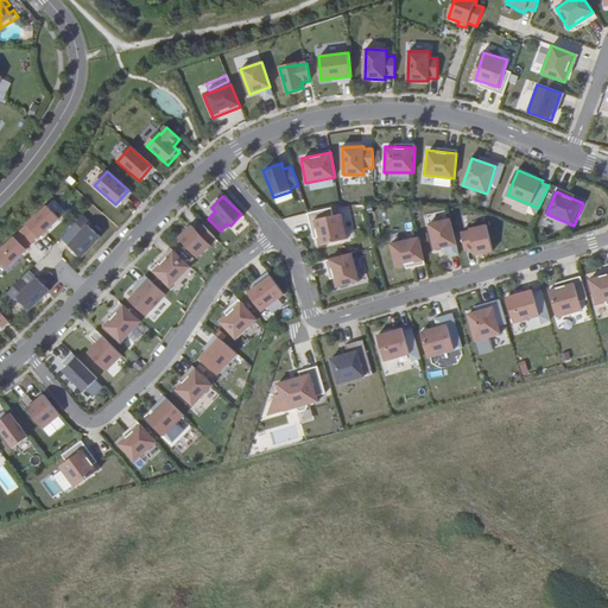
[(25,233),(24,235),(33,245),(40,238),(43,239),(62,219),(51,207),(25,233)]
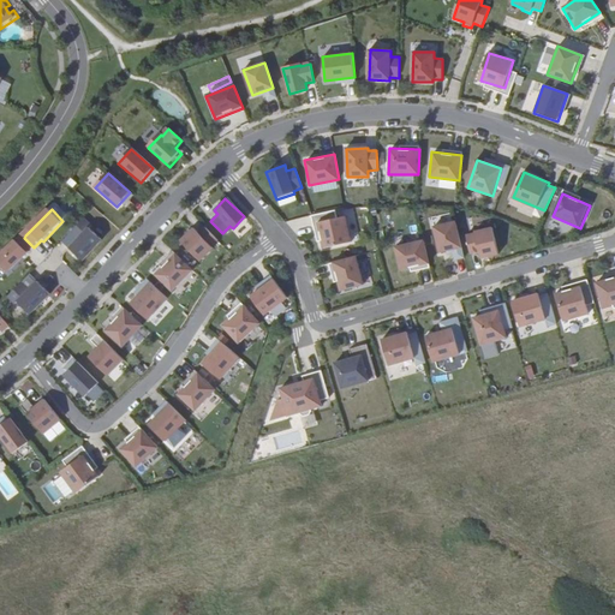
[(345,216),(318,221),(323,248),(351,243),(345,216)]
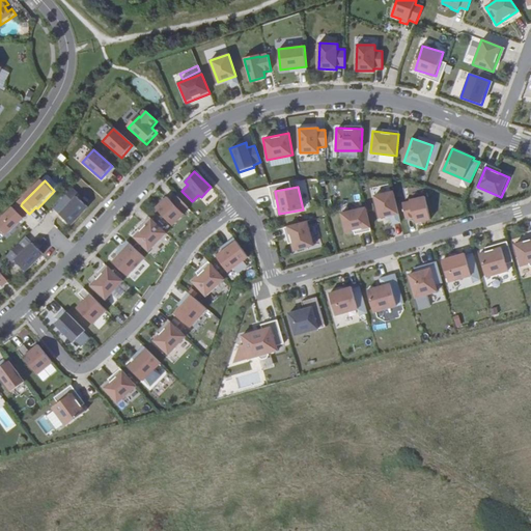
[(73,188),(60,201),(65,206),(59,215),(72,226),(87,208),(75,197),(78,193),(73,188)]
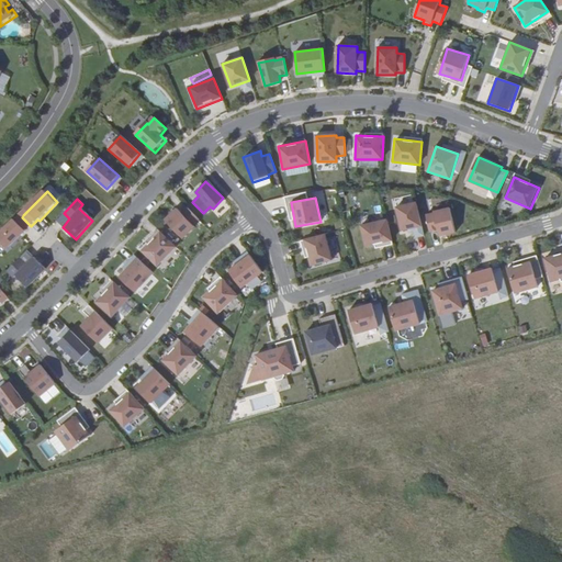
[(416,202),(396,206),(402,231),(422,226),(416,202)]
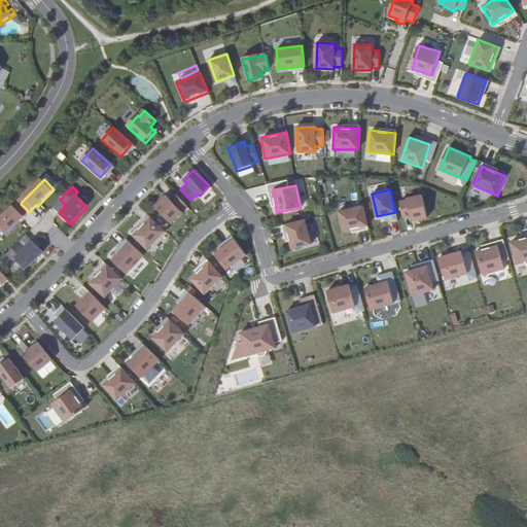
[(406,200),(399,202),(403,218),(410,217),(411,221),(426,218),(420,194),(405,198),(406,200)]
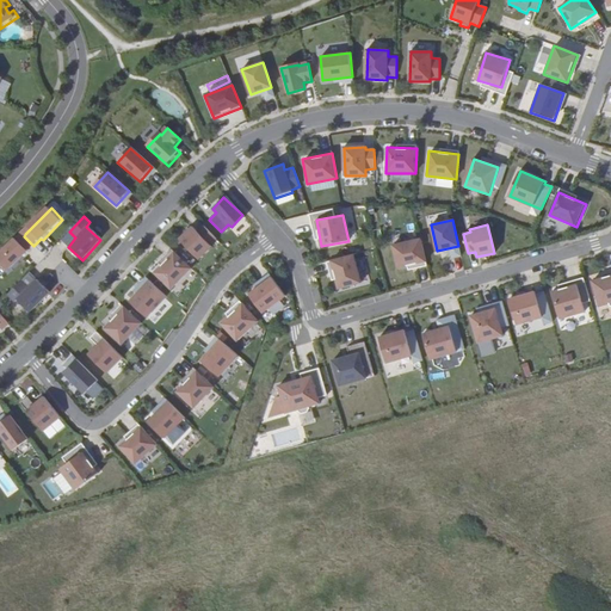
[(180,239),(198,258),(210,246),(207,242),(213,236),(202,226),(196,232),(191,228),(180,239)]
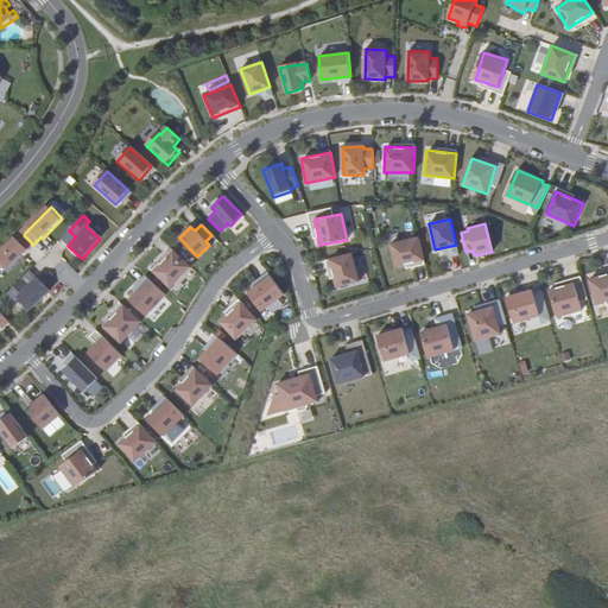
[(0,254),(0,264),(7,272),(27,254),(26,252),(33,245),(24,235),(0,254)]
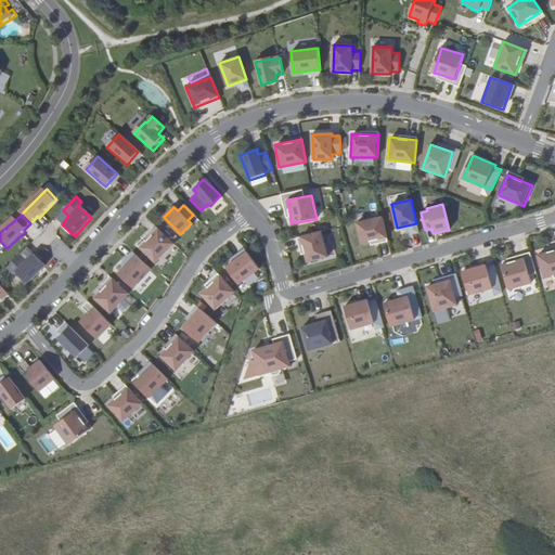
[(382,217),(356,223),(361,245),(387,240),(382,217)]
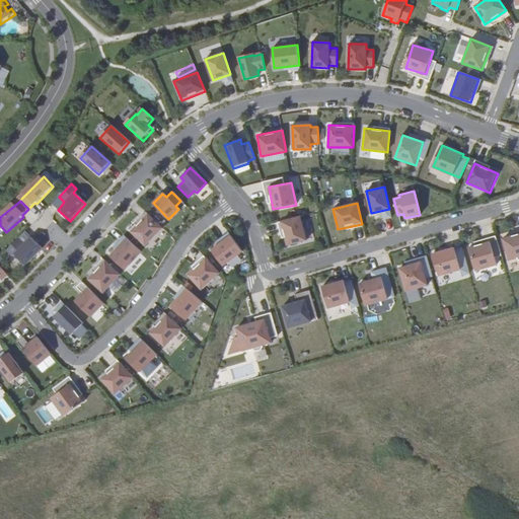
[(130,231),(144,245),(162,227),(148,213),(130,231)]
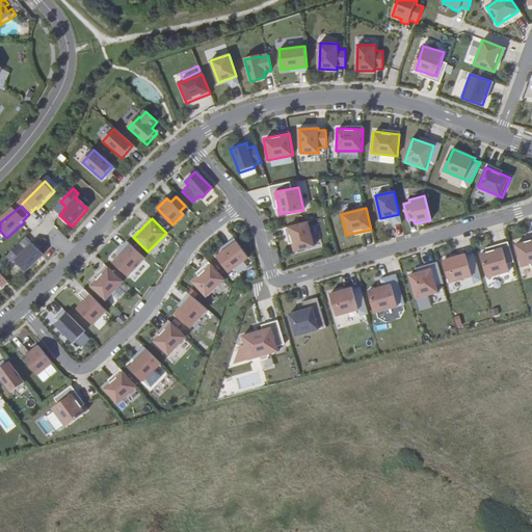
[(288,228),(294,253),(315,247),(308,222),(288,228)]
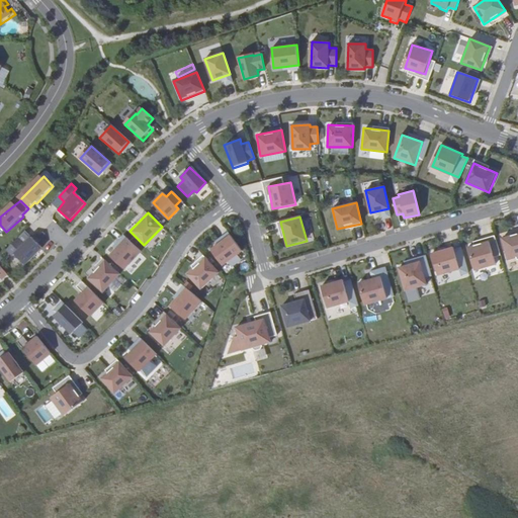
[(517,234),(504,238),(509,260),(517,257),(517,234)]
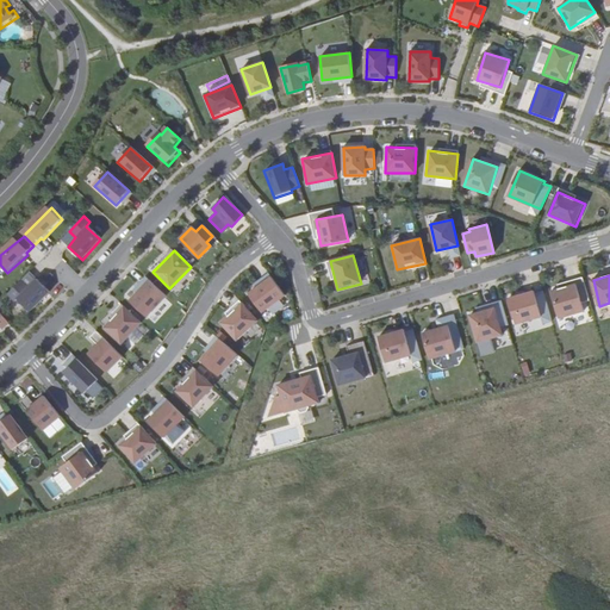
[(22,280),(8,293),(14,300),(18,297),(30,310),(50,290),(38,277),(27,287),(22,280)]
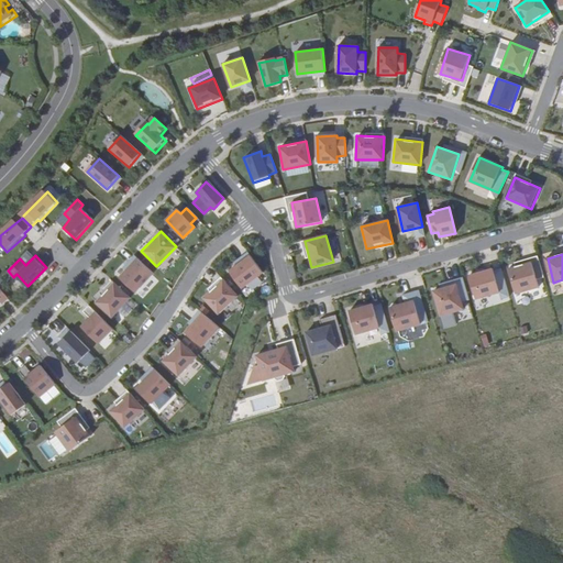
[(229,269),(242,288),(263,273),(250,255),(229,269)]
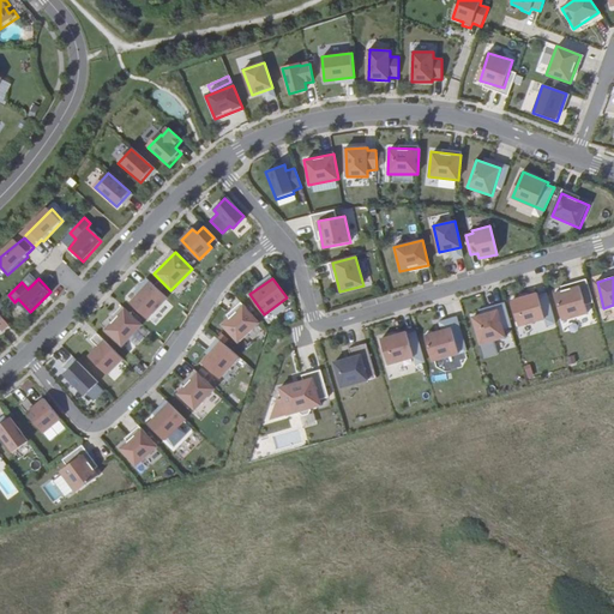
[(128,301),(146,318),(167,298),(149,281),(128,301)]
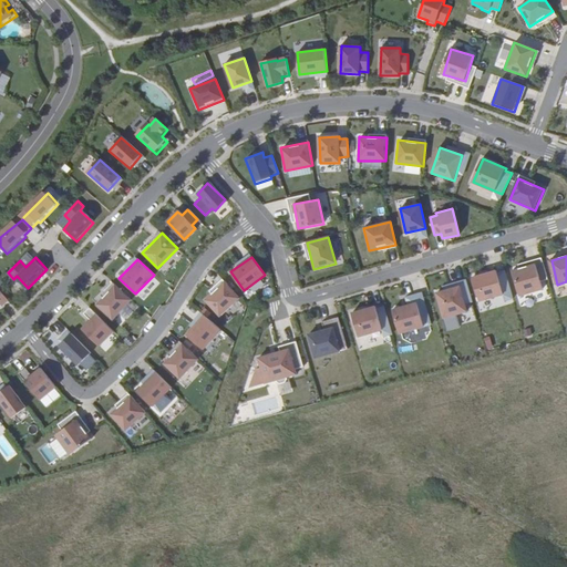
[(513,271),(518,296),(544,289),(537,265),(513,271)]
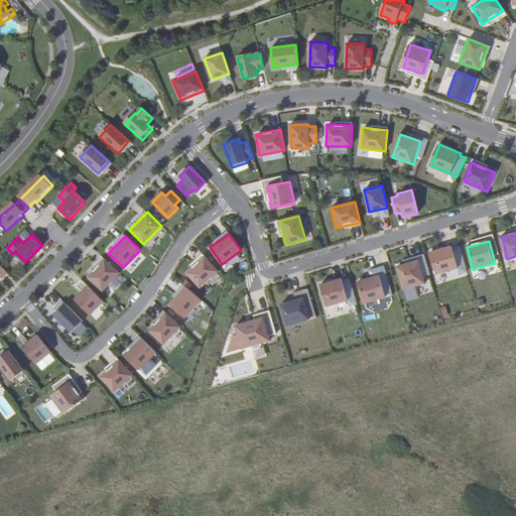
[(432,260),(438,282),(461,277),(456,255),(432,260)]
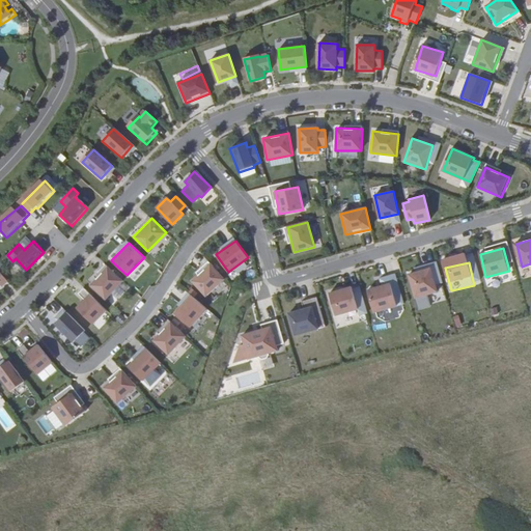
[(193,282),(205,296),(224,280),(212,266),(193,282)]
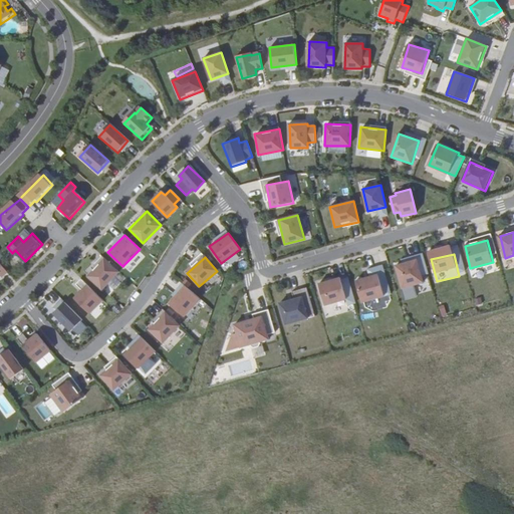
[(88,276),(100,288),(117,271),(104,259),(88,276)]
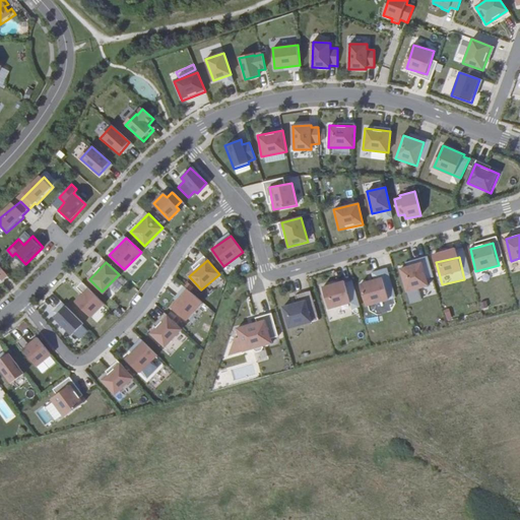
[(400,269),(406,291),(429,286),(423,264),(400,269)]
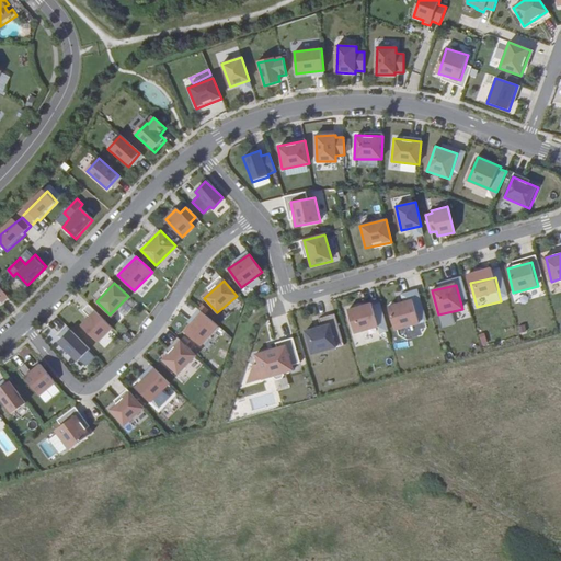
[(388,307),(395,331),(419,324),(412,300),(388,307)]
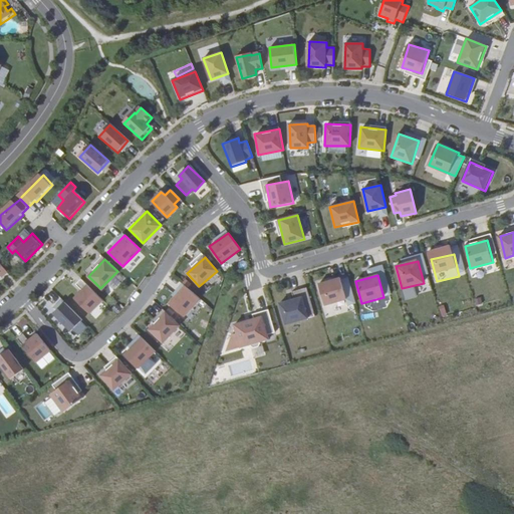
[(318,284),(324,306),(346,300),(341,278),(318,284)]
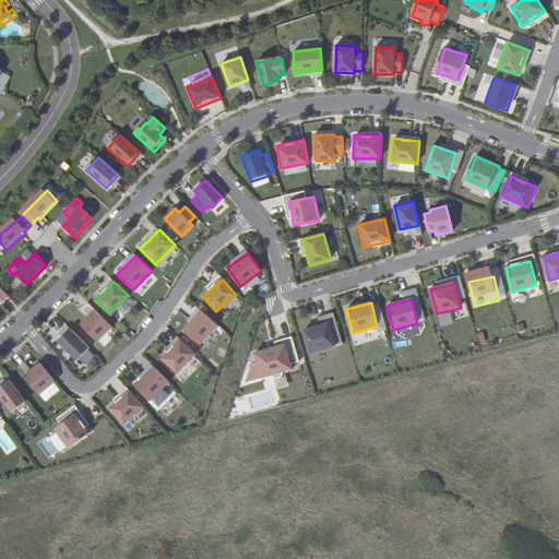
[(182,330),(198,343),(215,323),(200,309),(182,330)]
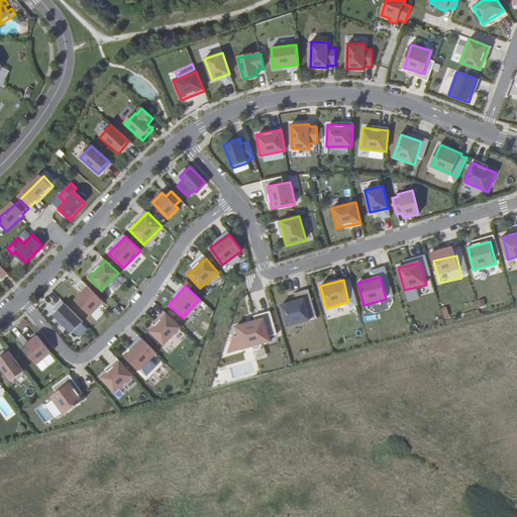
[(75,301),(91,316),(104,303),(88,287),(75,301)]
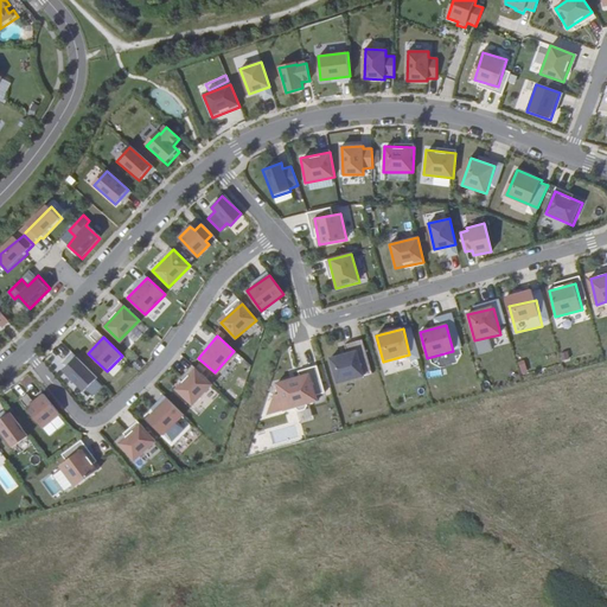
[(331,357),(338,383),(364,376),(358,350),(331,357)]
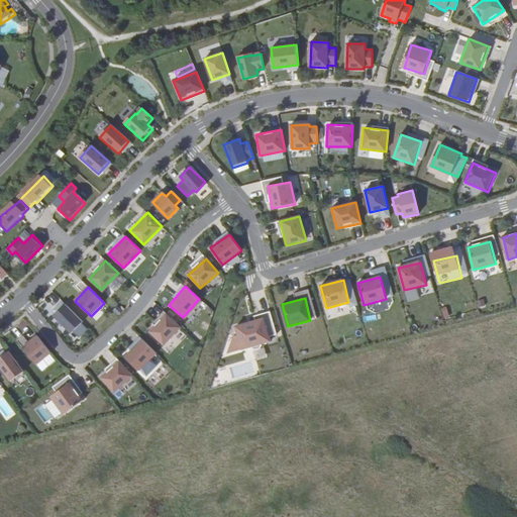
[(83,321),(65,305),(54,316),(71,333),(83,321)]
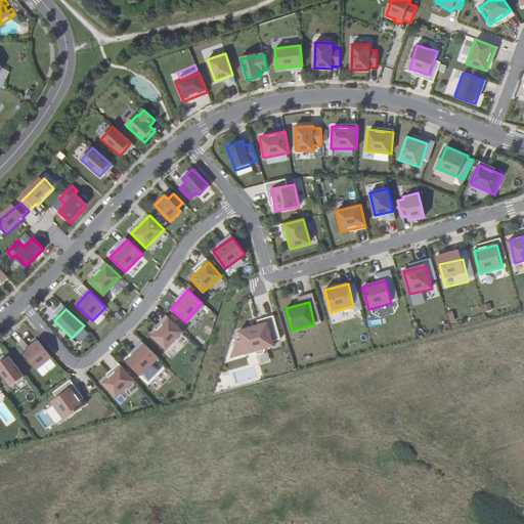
[(153,336),(167,350),(183,333),(169,318),(153,336)]
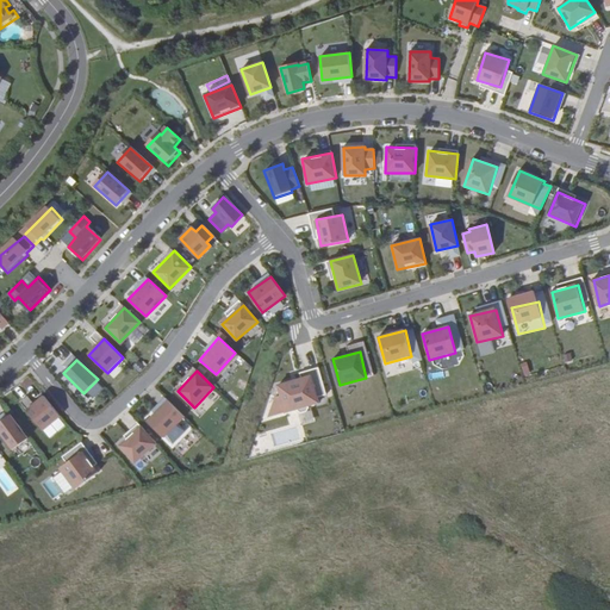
[(278,386),(285,411),(318,403),(311,378),(278,386)]
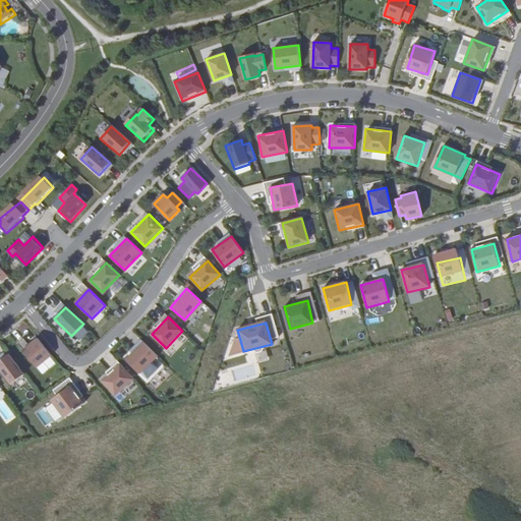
[(23,350),(37,366),(52,355),(38,338),(23,350)]
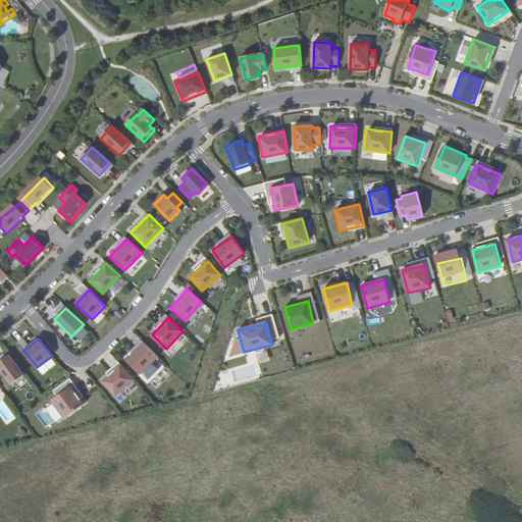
[(126,360),(140,373),(156,357),(144,344),(126,360)]
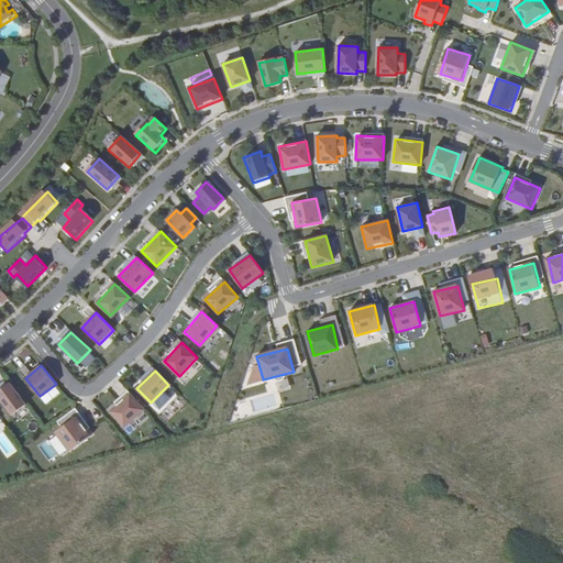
[(0,392),(0,397),(13,415),(24,406),(9,385),(0,392)]
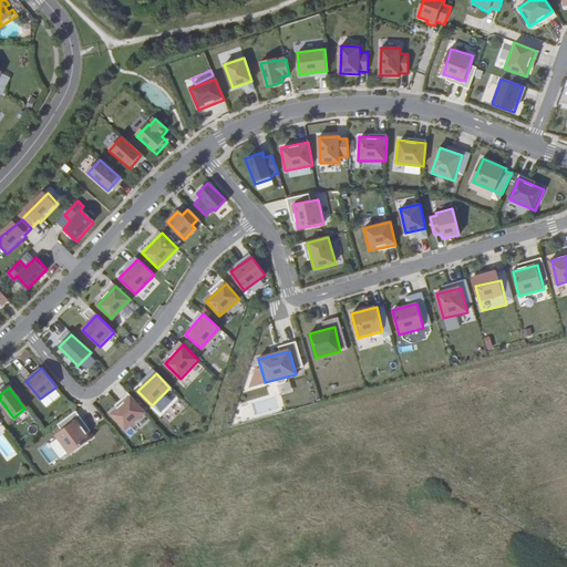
[(112,412),(124,429),(145,413),(132,397),(112,412)]
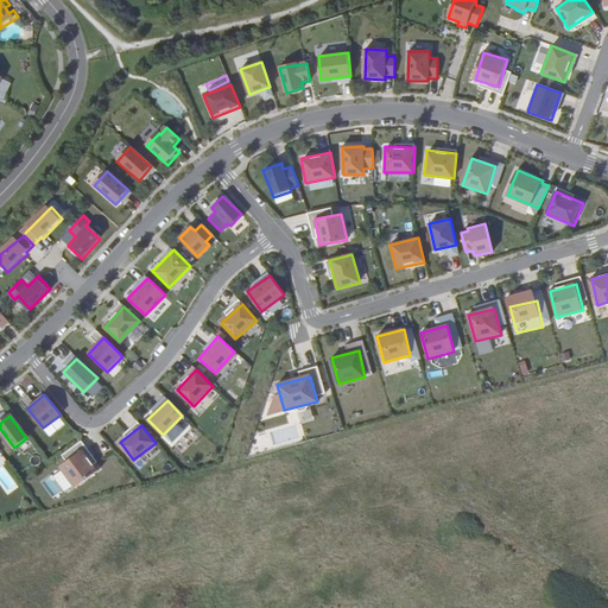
[(62,467),(74,483),(96,467),(84,450),(62,467)]
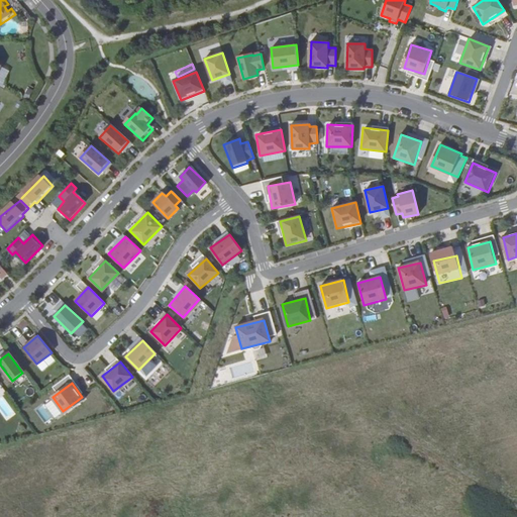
All buildings are outlined.
